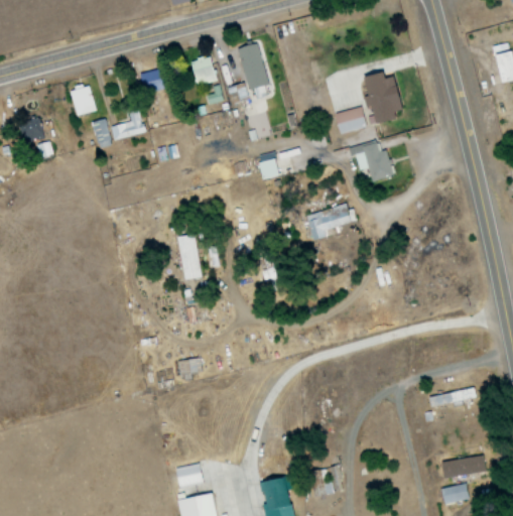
[(494,54),(501,83),(512,80),(512,50),(511,50),(509,42),(493,46),(494,54)]
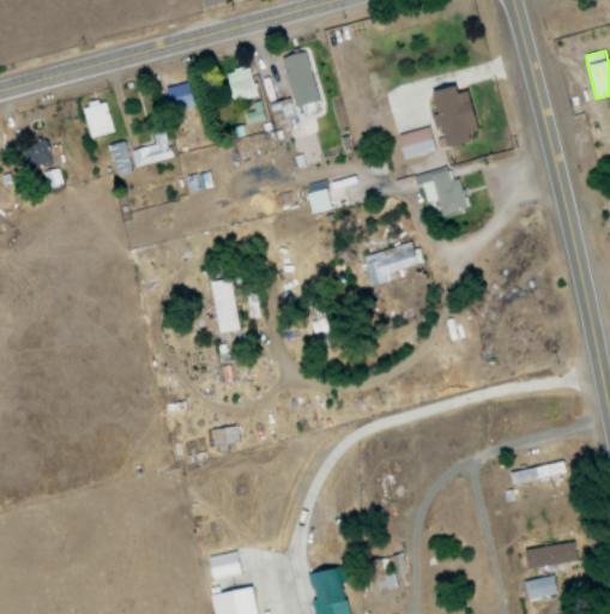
[(318,101),(308,52),(285,55),(294,106),(318,101)]
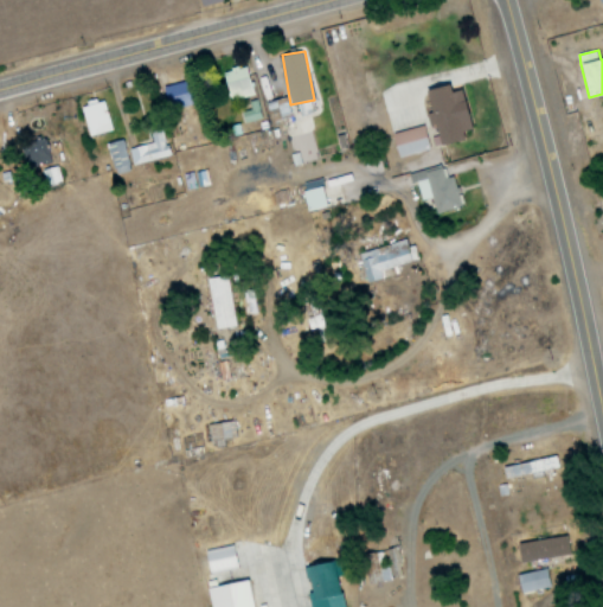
[(225,69),(229,98),(254,96),(250,66),(225,69)]
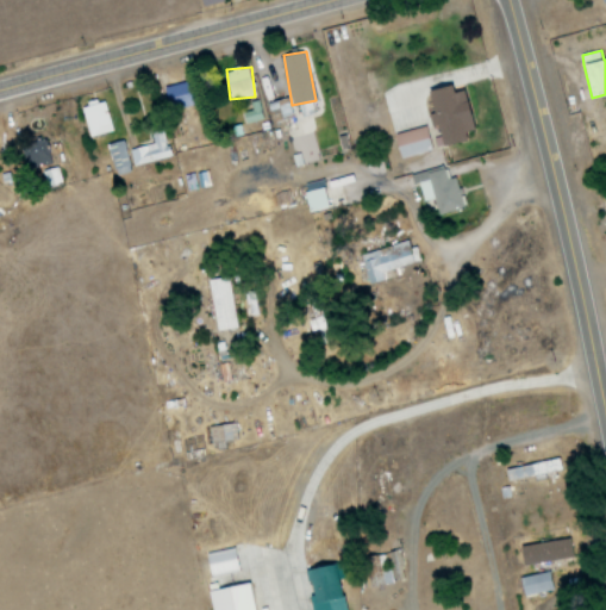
[(172,111),(191,105),(185,81),(164,87),(172,111)]
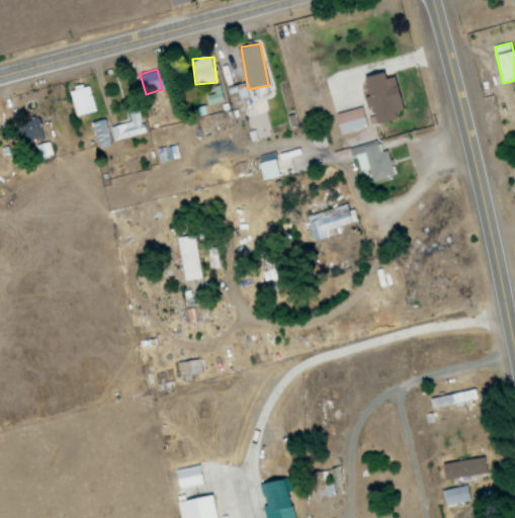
[(402,110),(396,76),(384,78),(383,73),(364,76),(367,96),(365,96),(366,106),(372,105),(375,123),(397,119),(396,111),(402,110)]
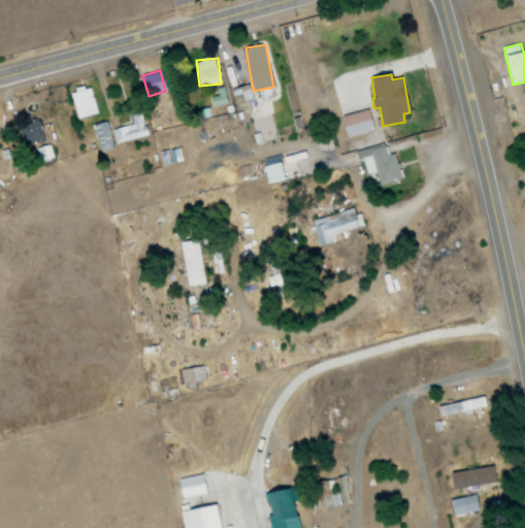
[(233,89),(238,106),(257,101),(252,84),(233,89)]
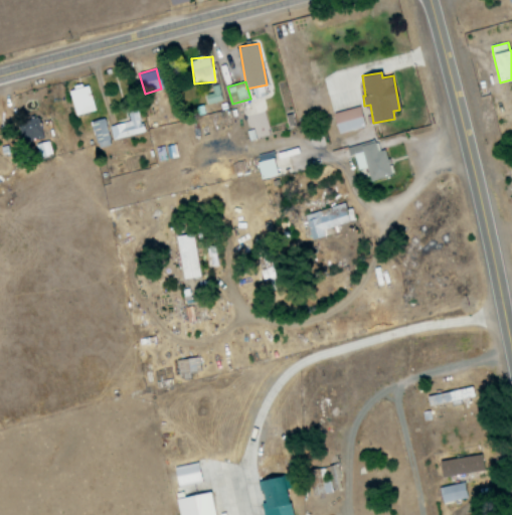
[(98,110),(91,84),(69,91),(77,116),(98,110)]
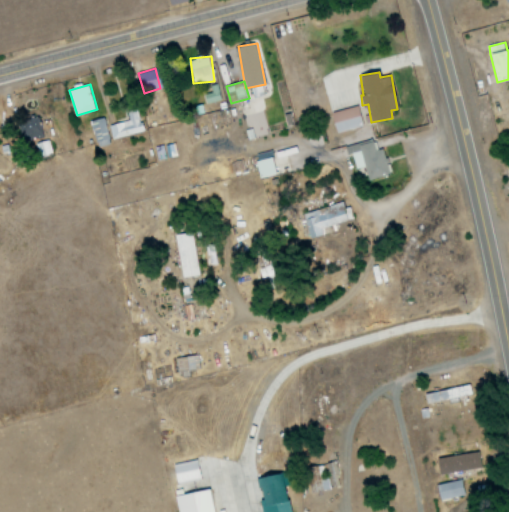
[(211,86),(213,93),(205,94),(207,103),(223,100),(220,84),(211,86)]
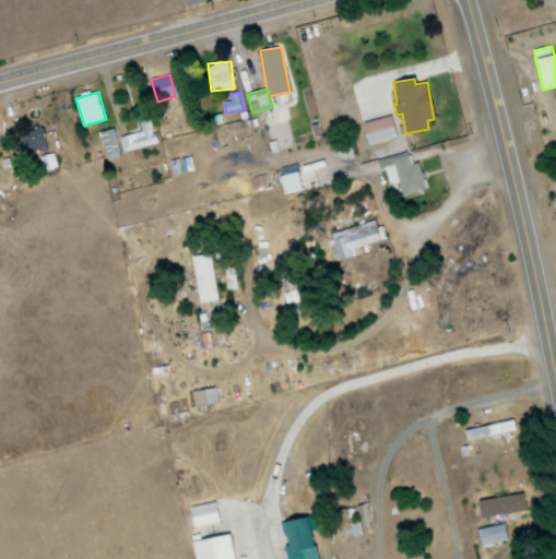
[(397,137),(390,115),(362,123),(368,145),(397,137)]
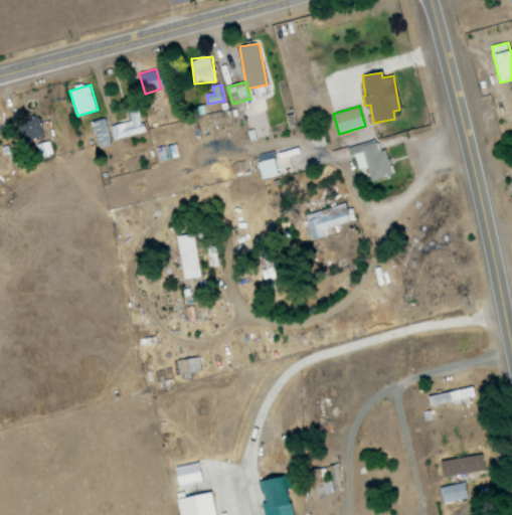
[(114,138),(145,133),(141,109),(129,111),(131,121),(112,125),(114,138)]
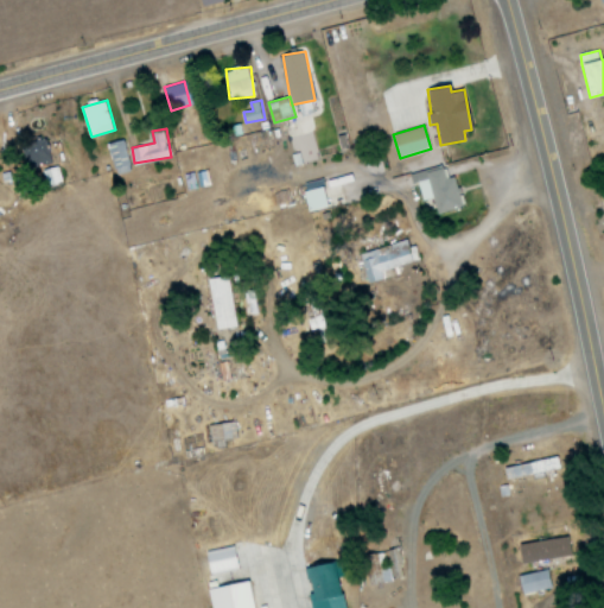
[(21,146),(30,169),(52,160),(44,138),(21,146)]
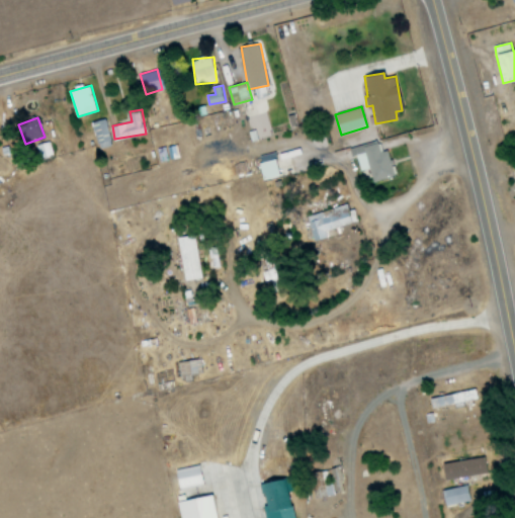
[(113,146),(107,118),(93,121),(98,149),(113,146)]
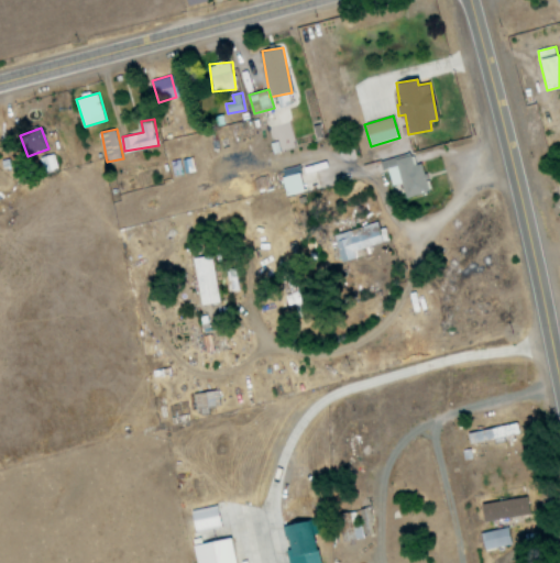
[(61,168),(55,153),(41,157),(45,174),(61,168)]
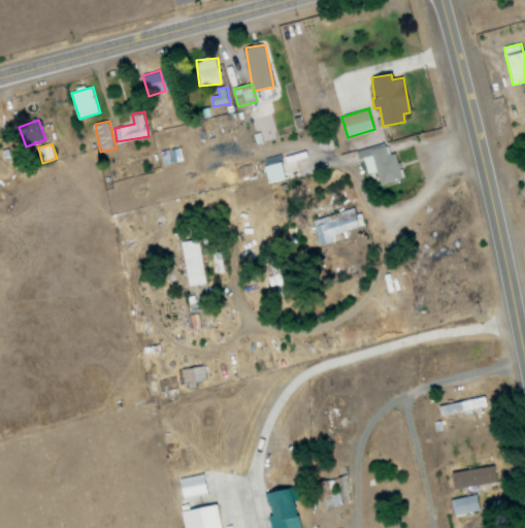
[(269,184),(288,179),(284,161),(264,166),(269,184)]
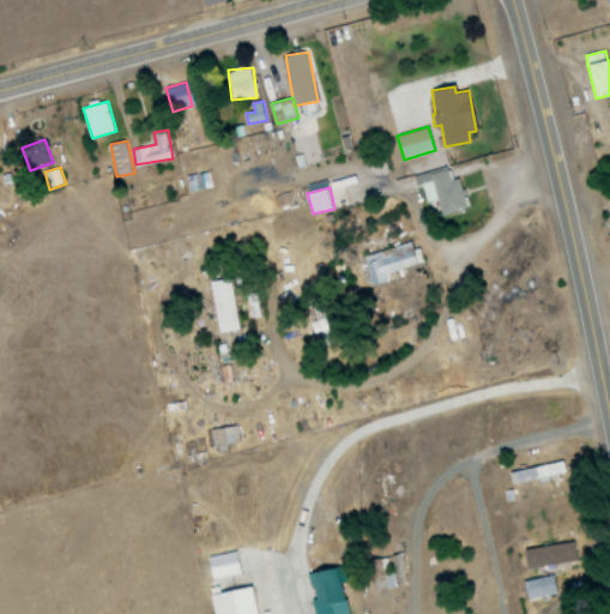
[(373,284),(398,277),(392,260),(400,257),(397,247),(364,257),(373,284)]
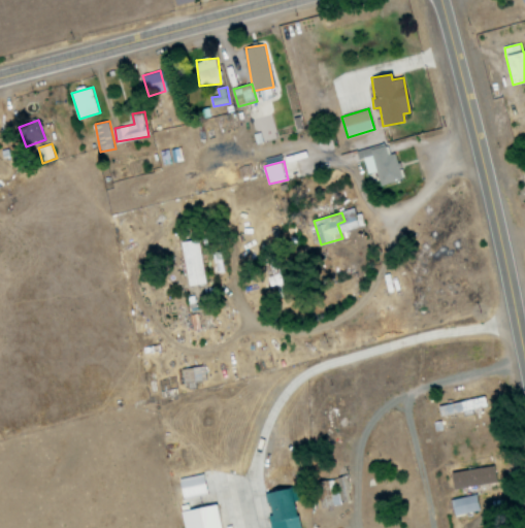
[(176,244),(184,287),(208,283),(200,239),(176,244)]
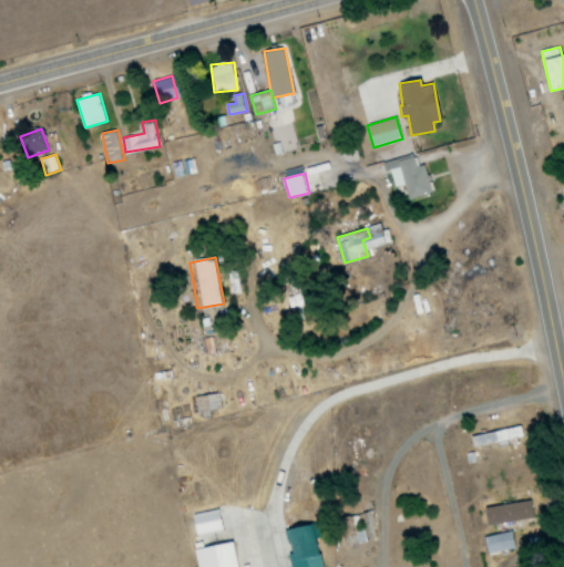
[(200,418),(212,416),(212,409),(222,409),(221,393),(198,395),(200,418)]
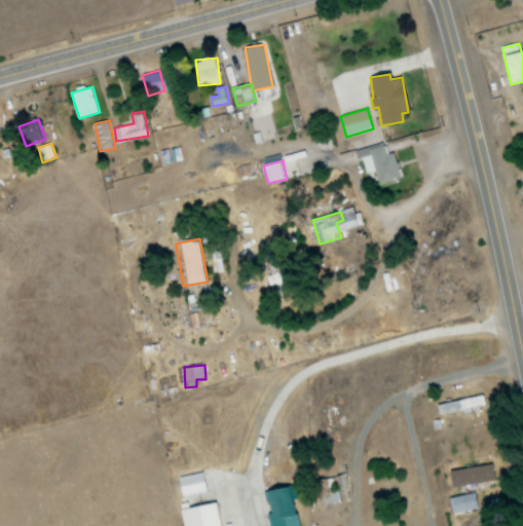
[(463,414),(486,408),(483,395),(437,405),(440,415),(462,410),(463,414)]
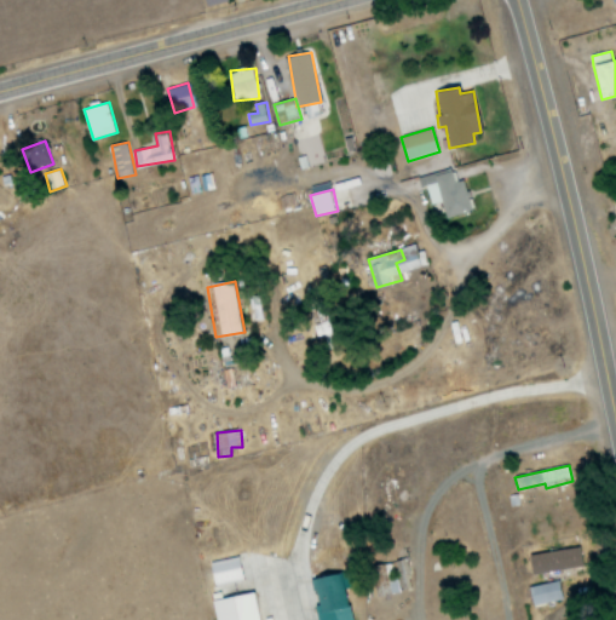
[(531,574),(583,568),(582,549),(530,554),(531,574)]
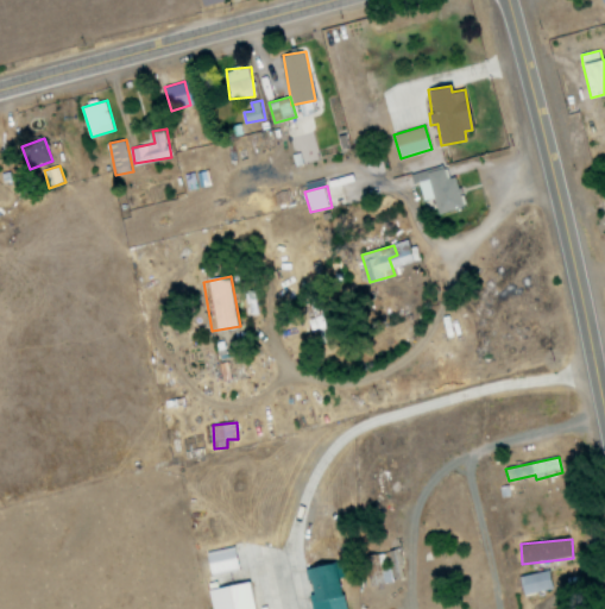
[(206,553),(212,575),(239,569),(234,546),(206,553)]
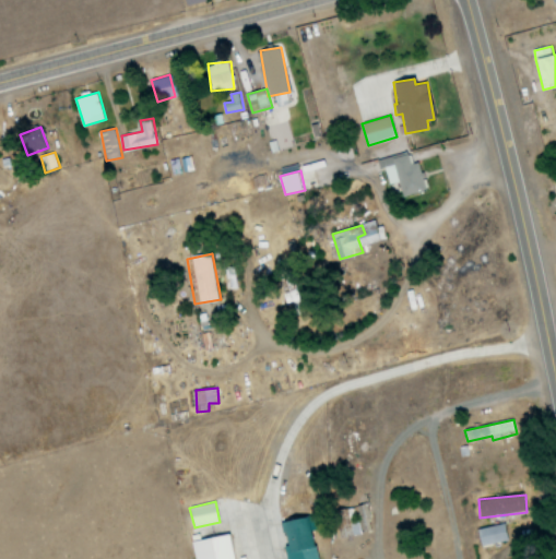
[(343,536),(373,533),(369,506),(340,509),(343,536)]
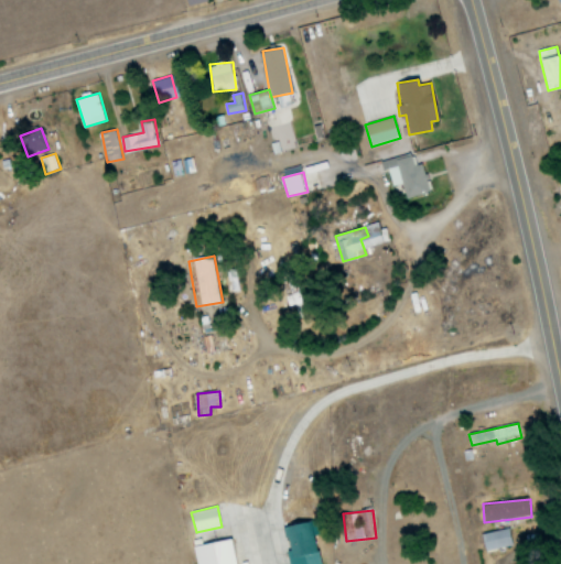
[(289,563),(320,563),(313,521),(286,527),(290,551),(288,551),(289,563)]
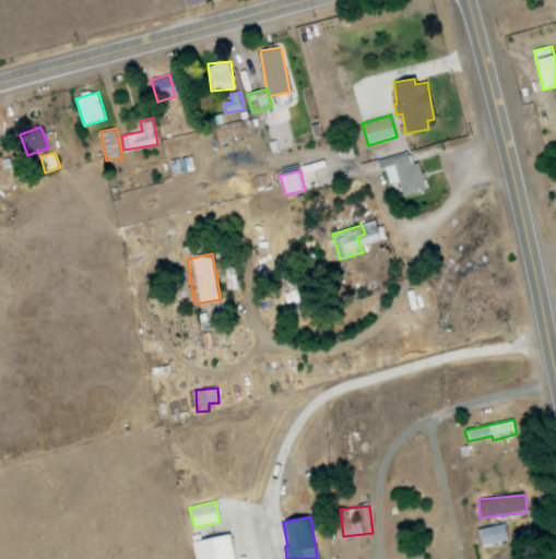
[(477,528),(481,547),(509,542),(506,524),(477,528)]
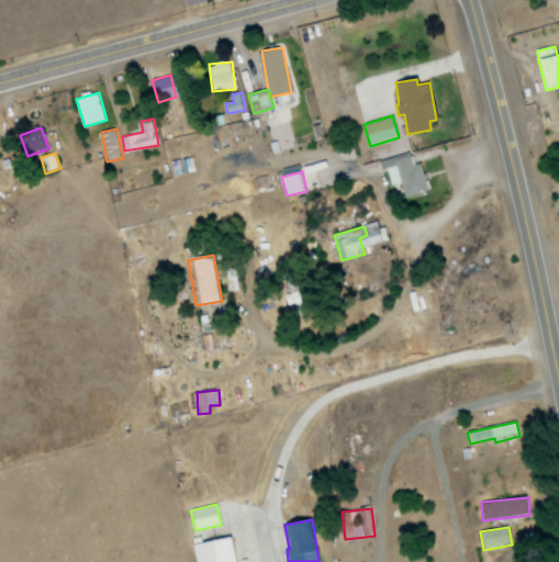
[(196,561),(235,561),(231,538),(193,544),(196,561)]
